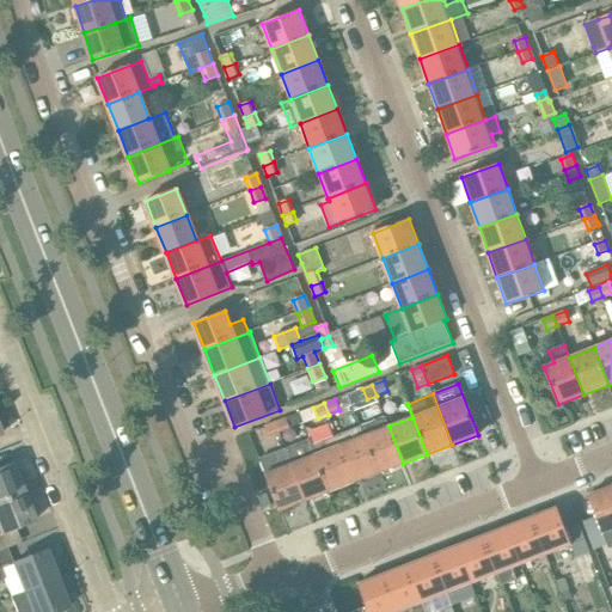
[(287,417),(275,422),(279,434),(292,429),(287,417)]
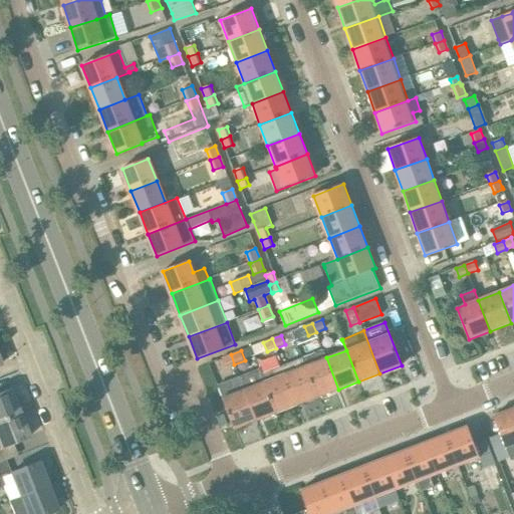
[(306,365),(318,398),(338,390),(326,357),(324,358),(322,351),(303,358),(306,365)]
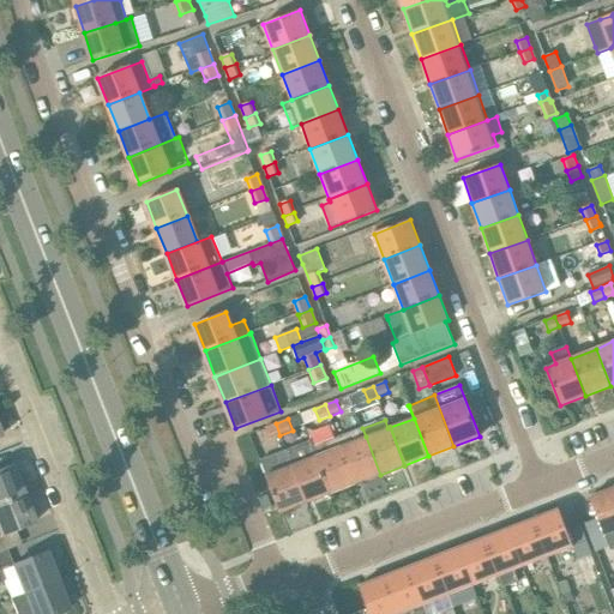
[(280,435),(276,423),(266,427),(270,439),(280,435)]
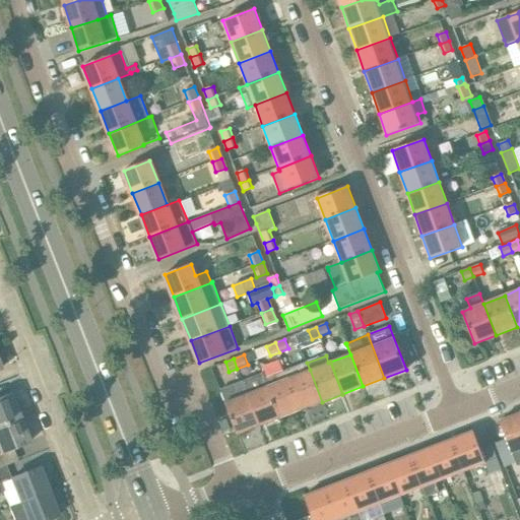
[(286,371),(302,410),(322,402),(310,370),(307,363),(286,371)]
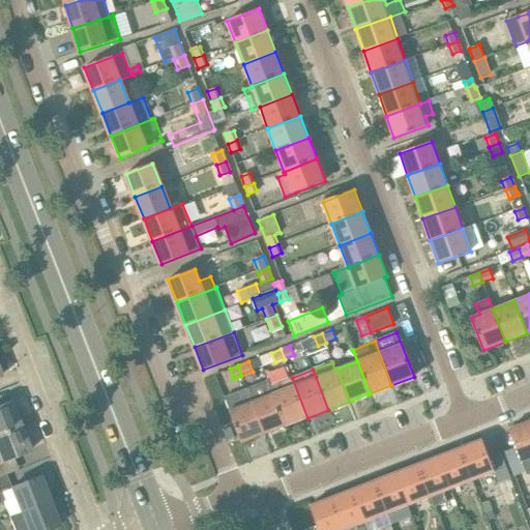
[(269,381),(268,381),(286,427),(307,418),(292,378),(271,385),(269,381)]
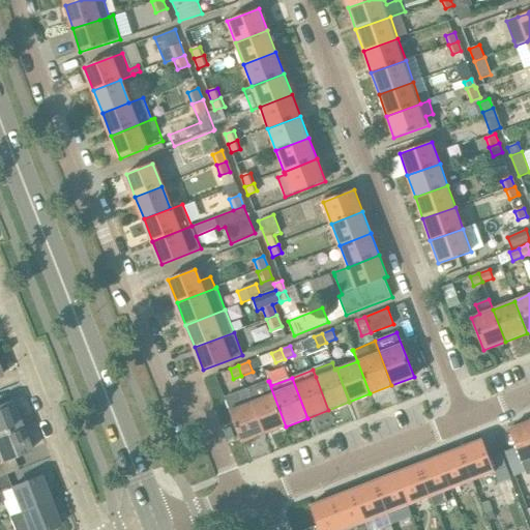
[(286,427),(268,381),(246,389),(264,435),(286,427)]
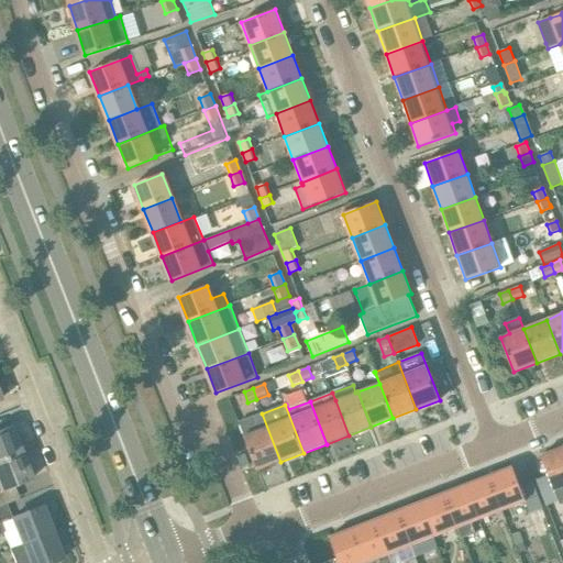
[(280,462),(262,414),(239,422),(257,471),(280,462)]
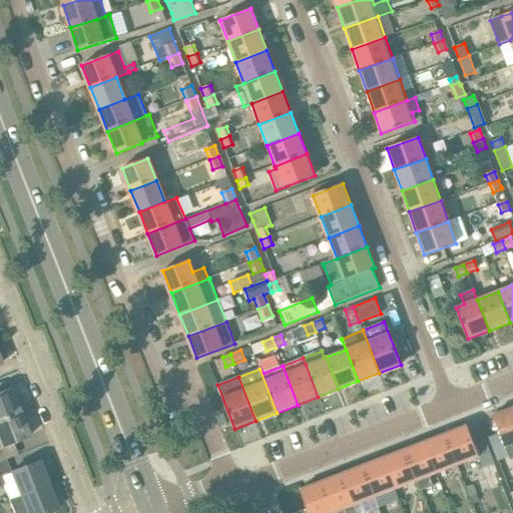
[(0,392),(0,419),(19,412),(10,389),(0,392)]
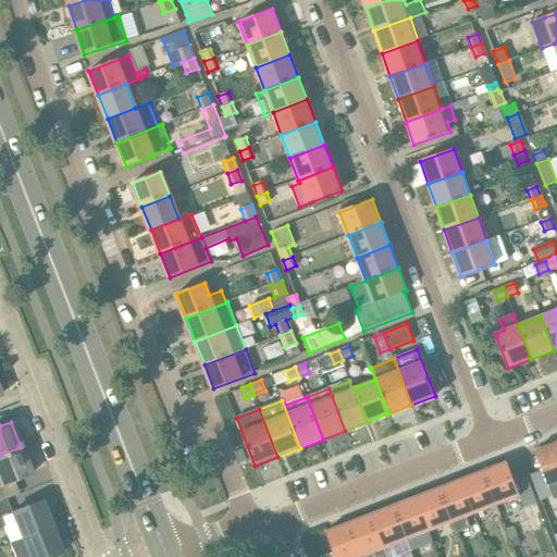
[(553,496),(556,494),(556,442),(535,450),(553,496)]
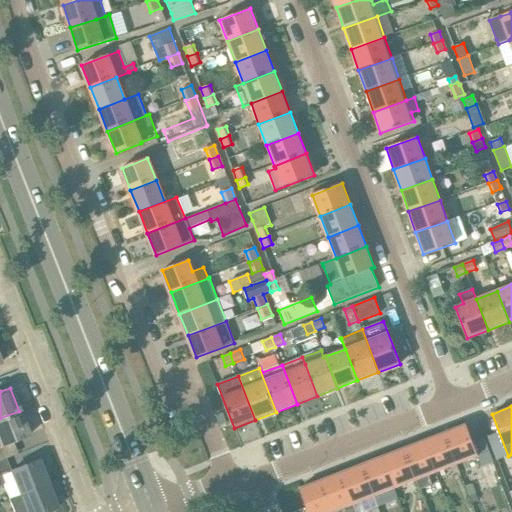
[(19,411),(0,418),(0,443),(1,446),(29,435),(19,411)]
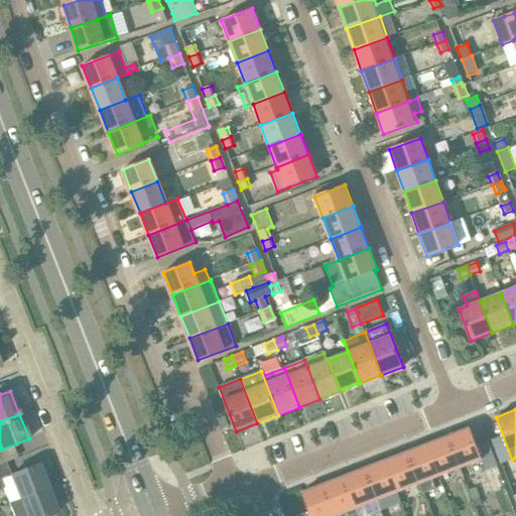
[(448,435),(461,468),(482,460),(470,427),(448,435)]
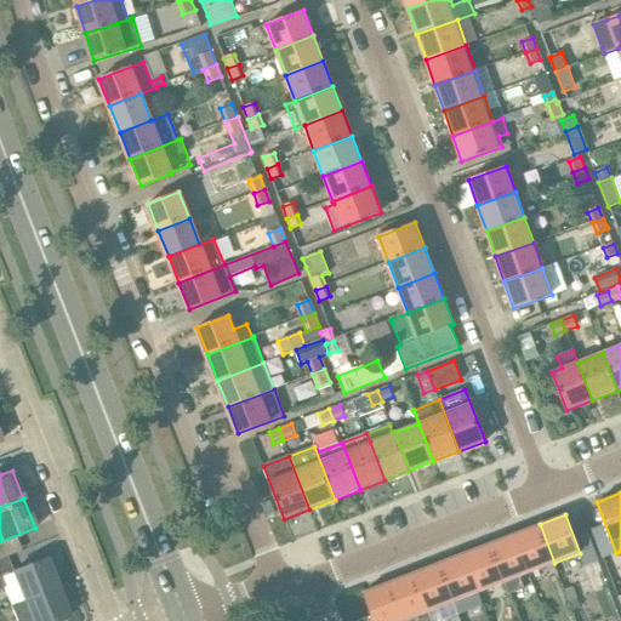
[(529,573),(554,563),(540,524),(514,534),(529,573)]
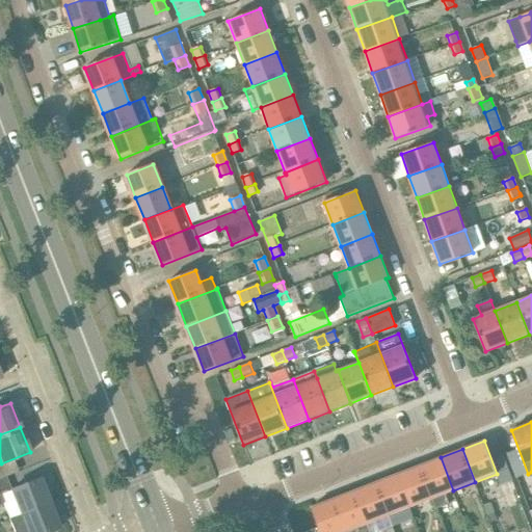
[(420,466),(432,499),(436,509),(449,504),(445,494),(453,490),(441,457),(420,466)]
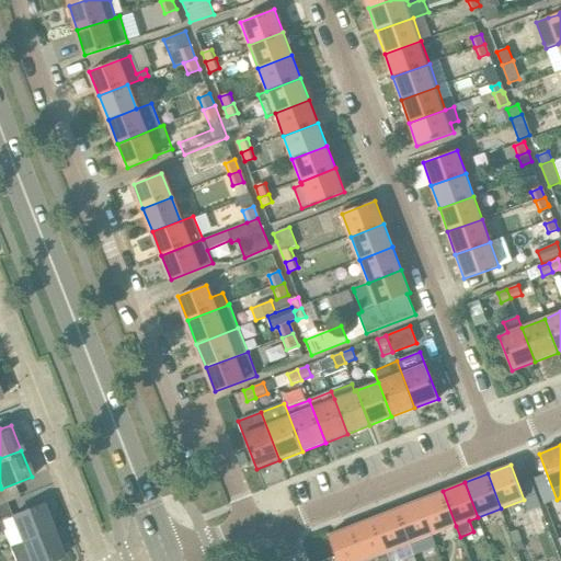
[(433,535),(456,526),(443,491),(420,500),(433,535)]
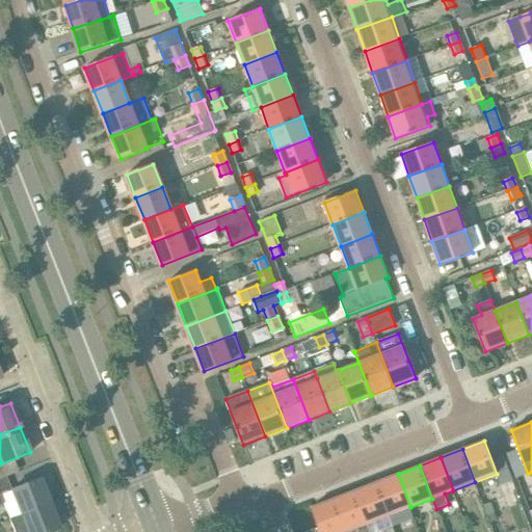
[(389,515),(410,507),(398,474),(376,482),(389,515)]
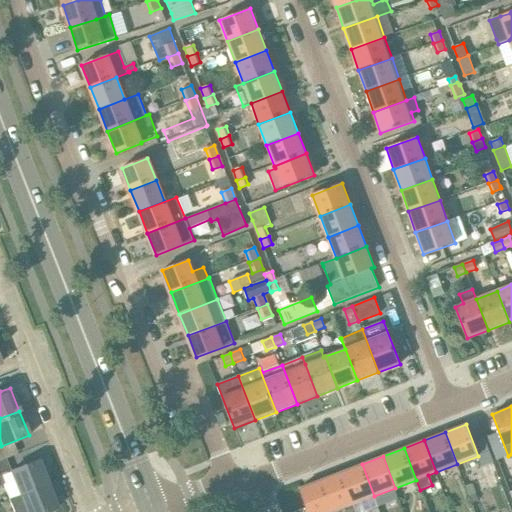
[(6,458),(0,460),(0,485),(3,484),(9,499),(48,484),(38,460),(20,467),(11,471),(6,458)]
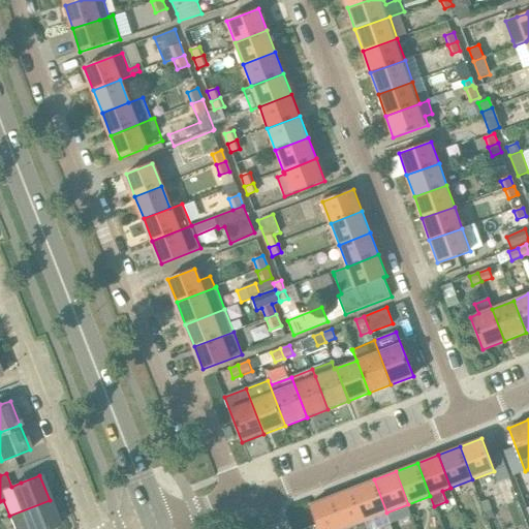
[(386,512),(374,479),(353,488),(366,521),(386,512)]
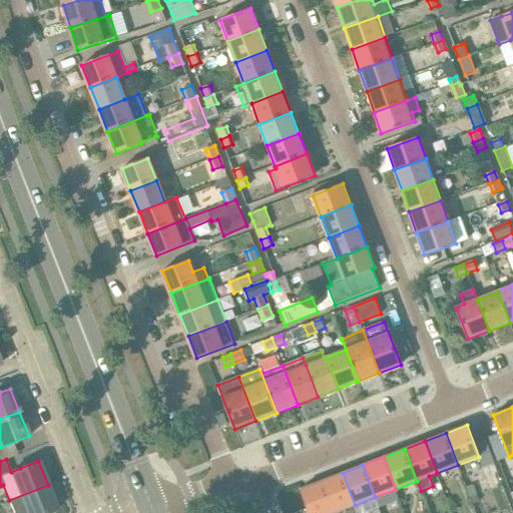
[(357,512),(355,505),(343,473),(322,481),(334,512),(357,512)]
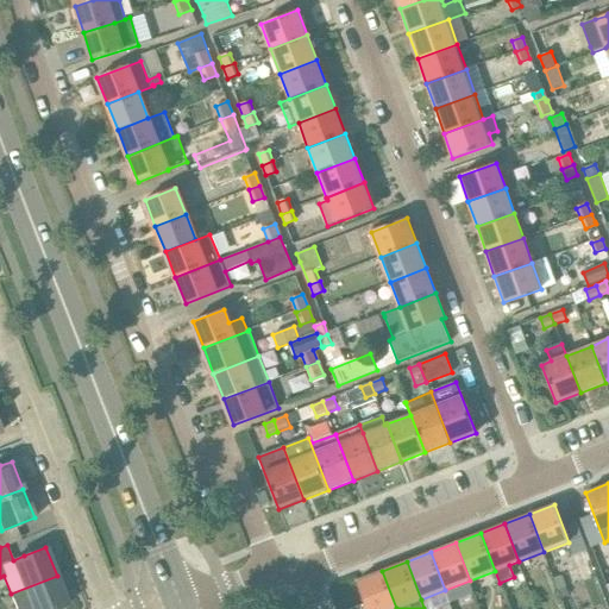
[(396,608),(382,571),(357,581),(366,608),(396,608)]
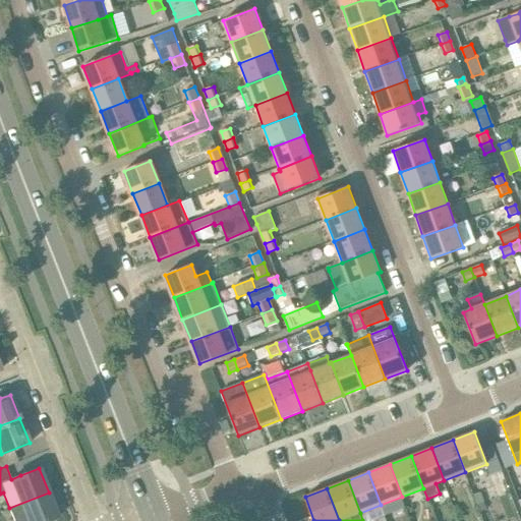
[(49,493),(9,508),(13,520),(46,520),(58,516),(49,493)]
